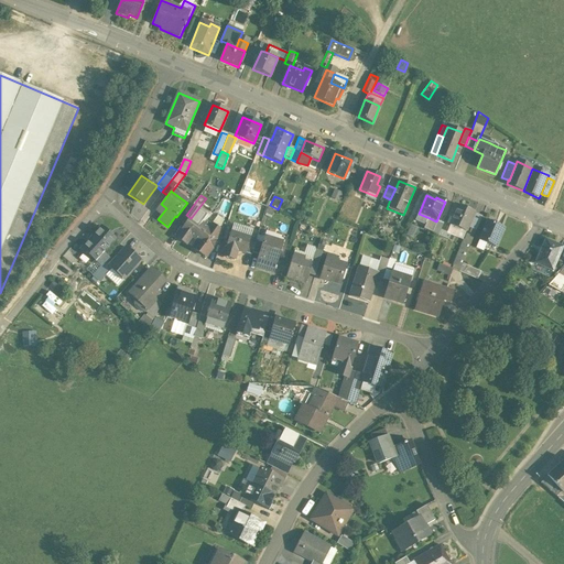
[(474,214),(457,207),(456,210),(453,208),(451,215),(454,216),(451,225),(466,231),(468,227),(474,214)]
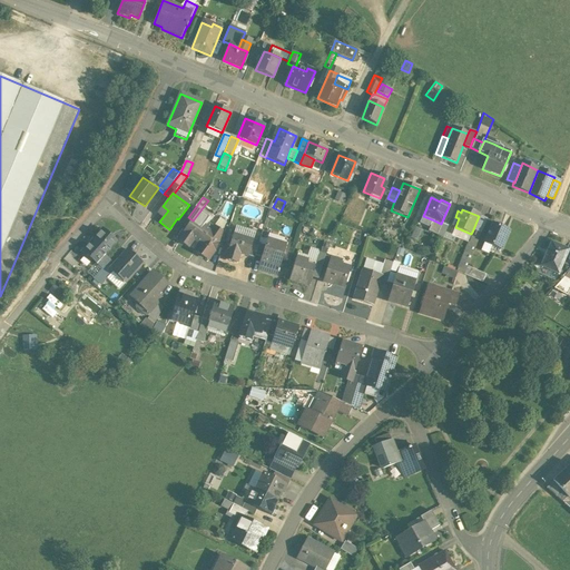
[(434,220),(423,216),(420,223),(431,227),(434,220)]
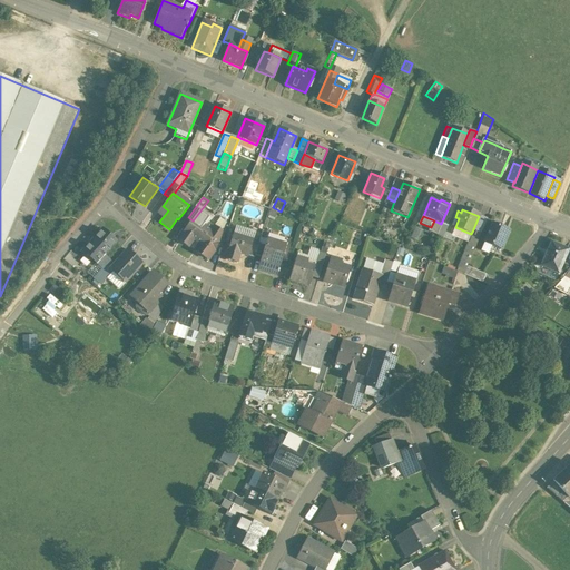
[(487,219),(479,216),(473,229),(481,234),(487,219)]
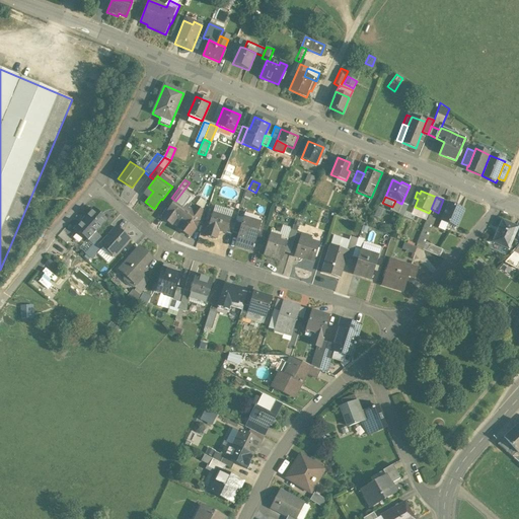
[(175,201),(169,209),(168,208),(166,211),(167,212),(162,219),(171,225),(176,218),(182,223),(191,211),(176,200),(175,201)]
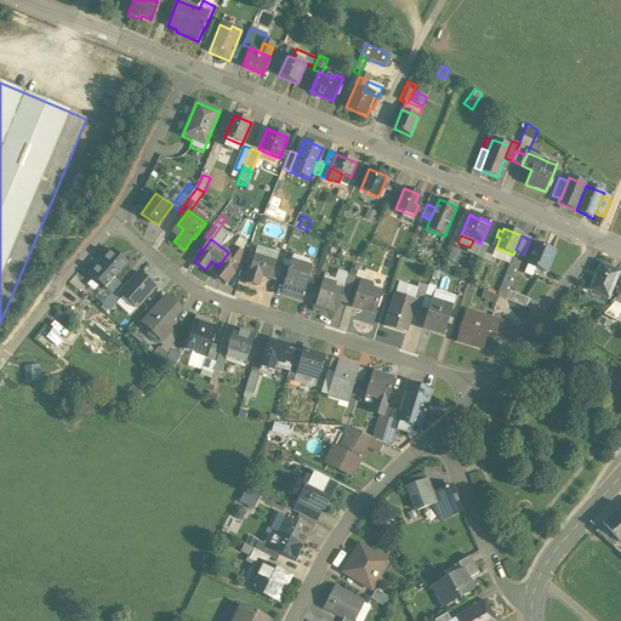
[(473,240),(469,248),(477,251),(480,244),(473,240)]
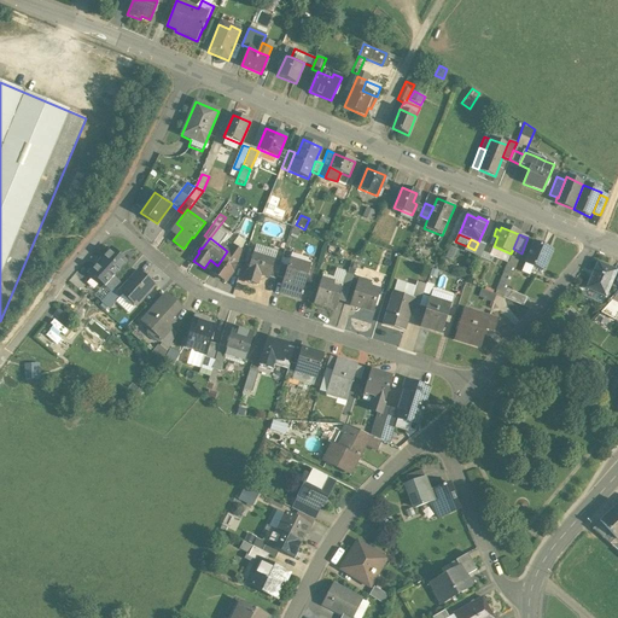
[(478,243),(474,250),(472,255),(481,258),(482,252),(485,245),(478,243)]
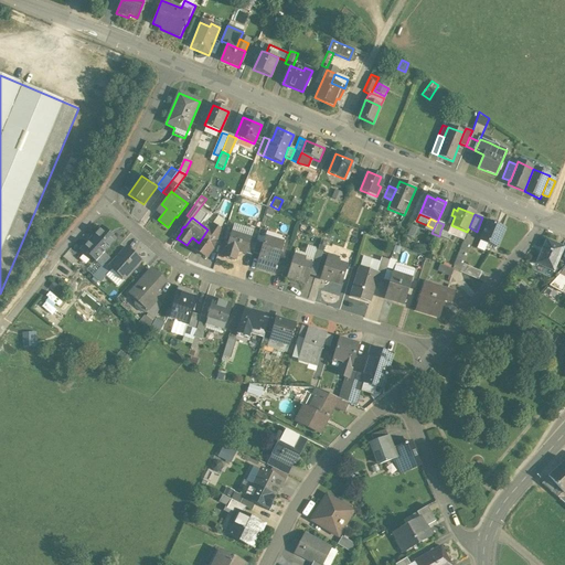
[(504,228),(488,222),(480,241),(487,244),(484,248),(494,252),(496,248),(497,248),(504,228)]
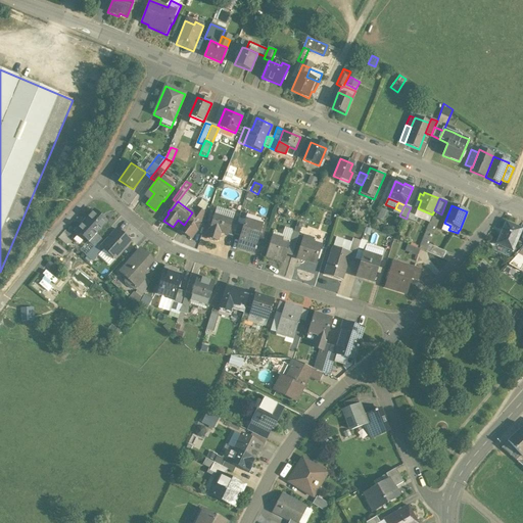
[(192,212),(184,225),(179,231),(190,239),(197,229),(202,214),(195,208),(192,212)]
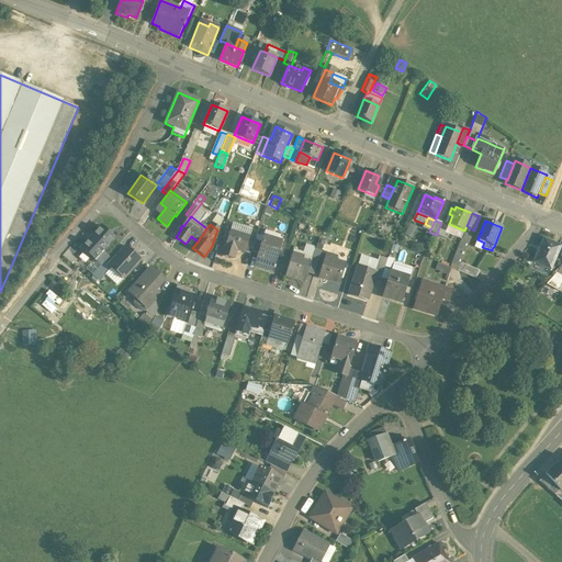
[(449,224),(446,233),(449,234),(461,239),(464,231),(449,224)]
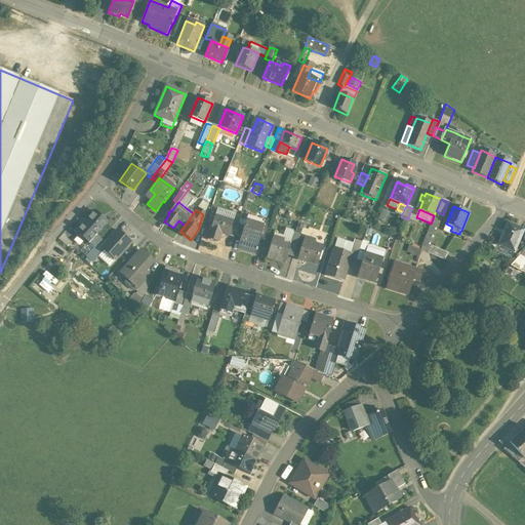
[(443,215),(436,211),(434,215),(431,224),(419,250),(421,251),(427,253),(430,245),(443,215)]
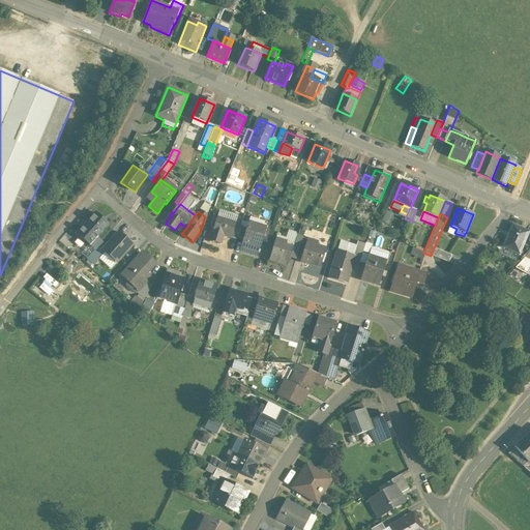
[(95,214),(77,234),(90,245),(97,238),(98,237),(108,226),(95,214)]
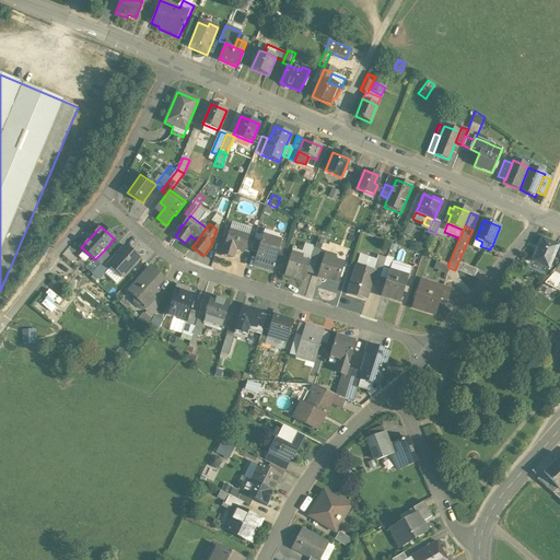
[(444,232),(436,229),(435,234),(445,238),(447,233),(444,232)]
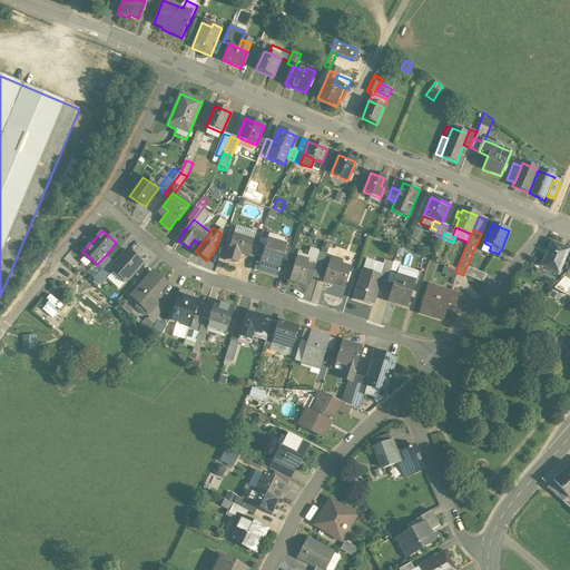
[(238,237),(233,235),(225,259),(236,263),(239,254),(248,256),(253,242),(249,241),(238,237)]
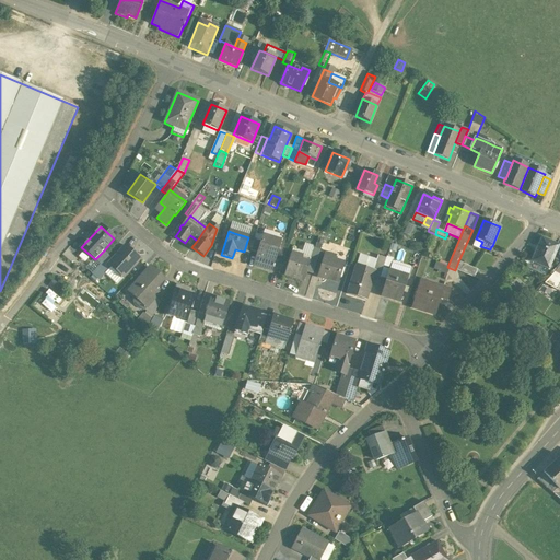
[(281,242),(261,236),(260,242),(257,254),(253,266),(271,271),(272,267),(273,268),(275,266),(272,266),(273,263),(275,263),(281,242)]
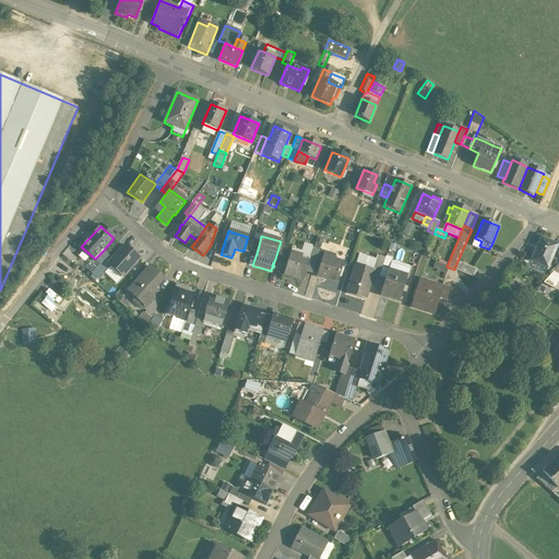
[(253,239),(248,237),(244,251),(249,253),(250,251),(253,239)]
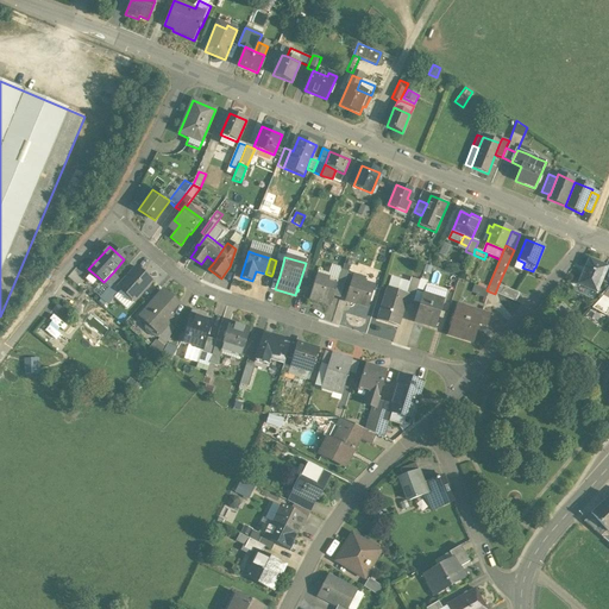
[(607,268),(589,259),(578,284),(596,293),(607,268)]
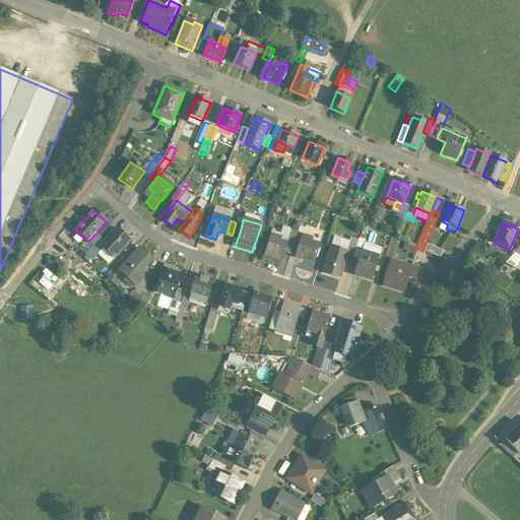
[(242,224),(236,222),(233,234),(239,236),(242,224)]
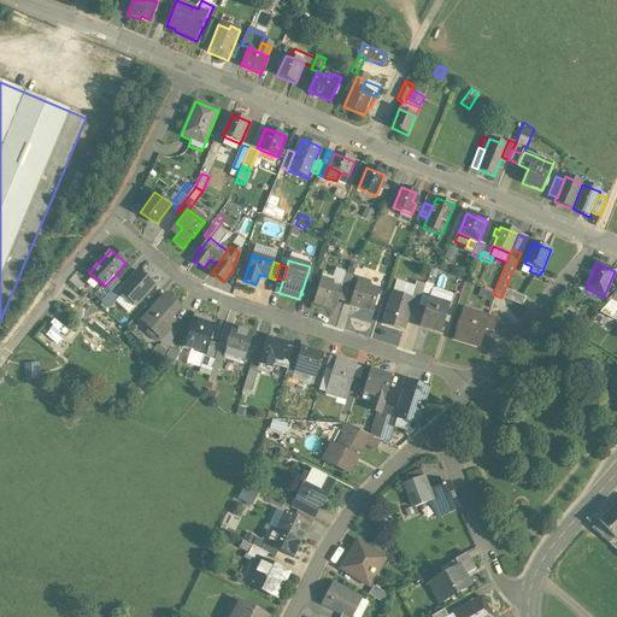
[(154,286),(137,271),(124,287),(118,293),(122,295),(135,307),(154,286)]
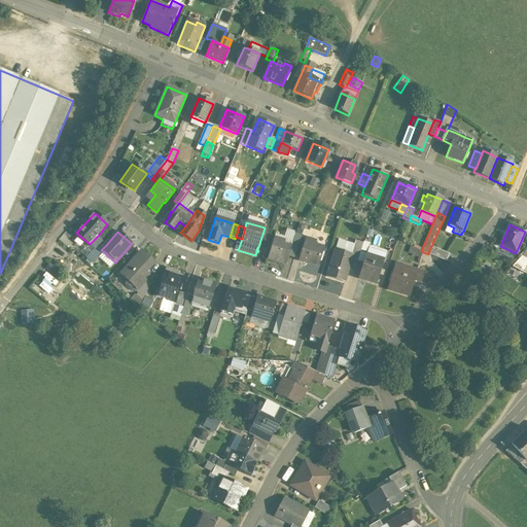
[(291,248),(289,252),(294,254),(296,247),(301,237),(294,235),(291,248)]
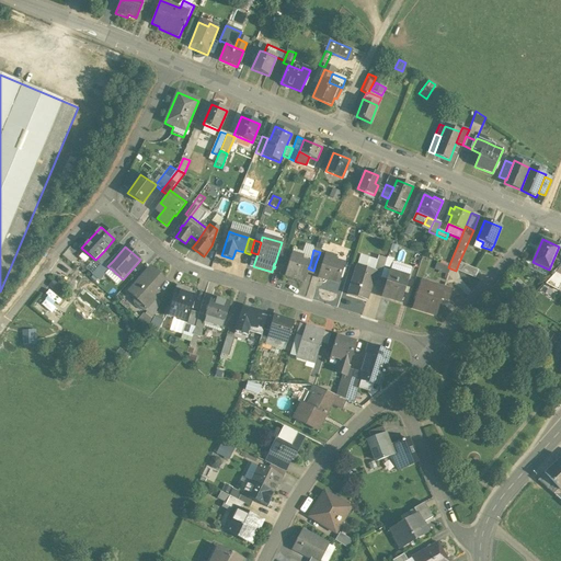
[(103,252),(95,260),(100,264),(107,256),(103,252)]
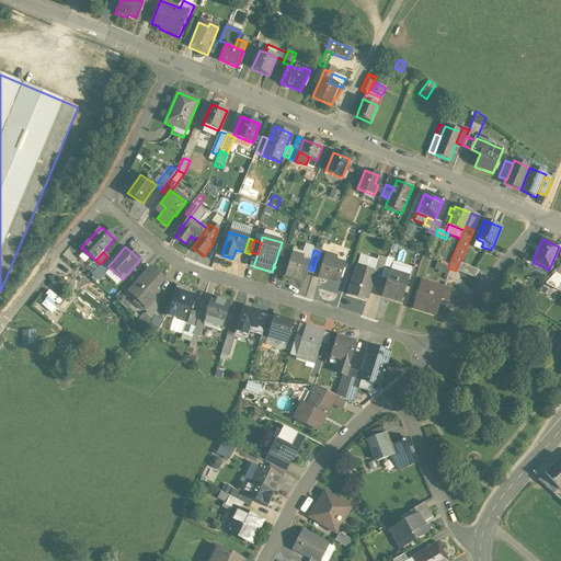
[(304,259),(292,254),(285,276),(304,282),(308,268),(310,264),(302,262),(304,259)]
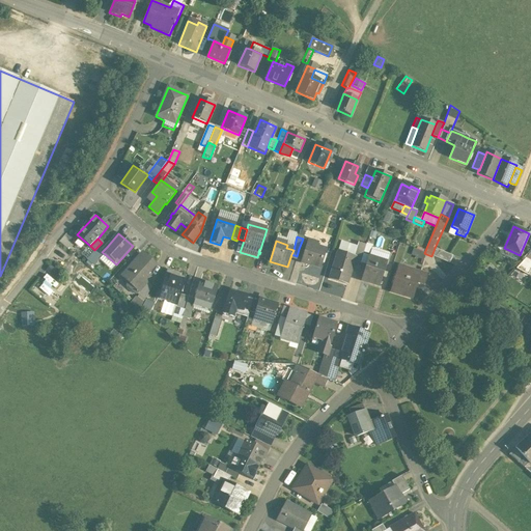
[(94,250),(84,262),(91,269),(105,254),(102,252),(107,247),(102,243),(94,250)]
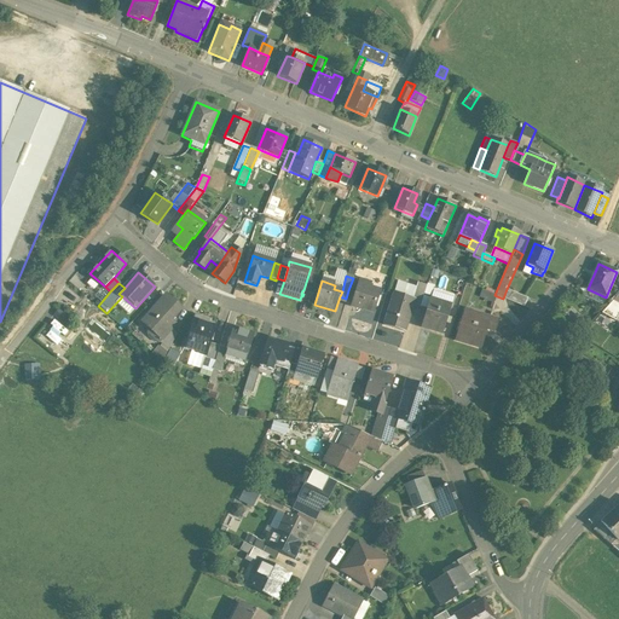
[(417,283),(412,299),(415,300),(412,305),(420,307),(426,287),(417,283)]
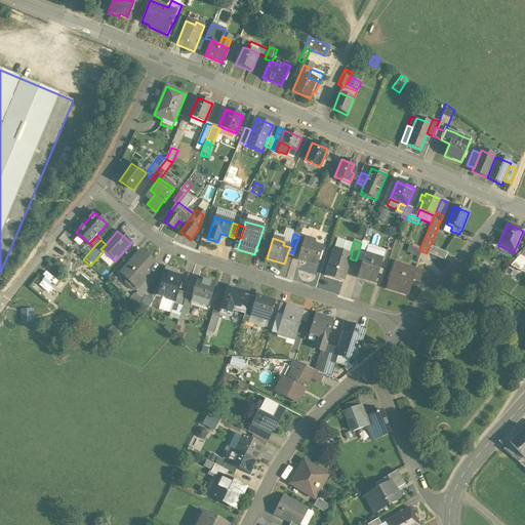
[(321,247),(304,242),(301,248),(298,259),(316,265),(321,247)]
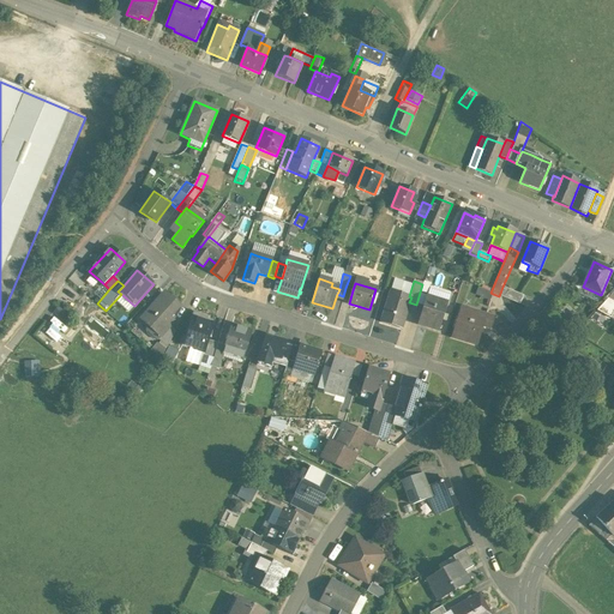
[(431,286),(422,284),(416,305),(423,307),(426,298),(427,298),(431,286)]
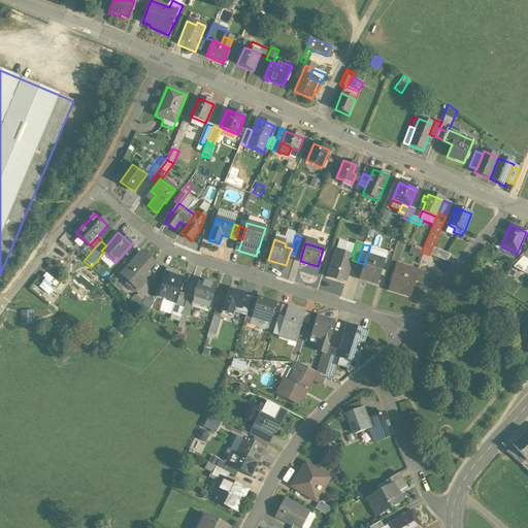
[(450,255),(432,246),(429,255),(447,262),(450,255)]
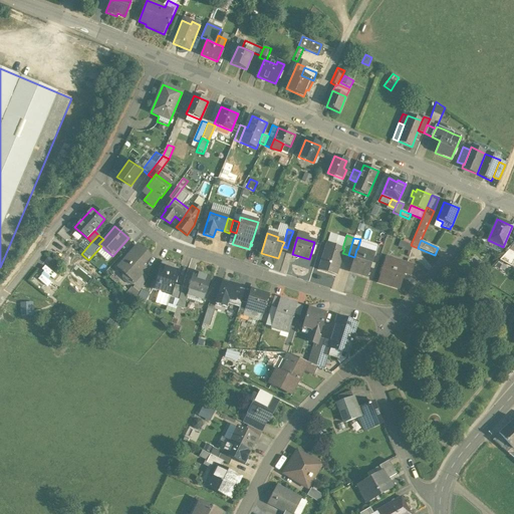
[(287,248),(286,252),(292,254),(295,243),(289,241),(287,248)]
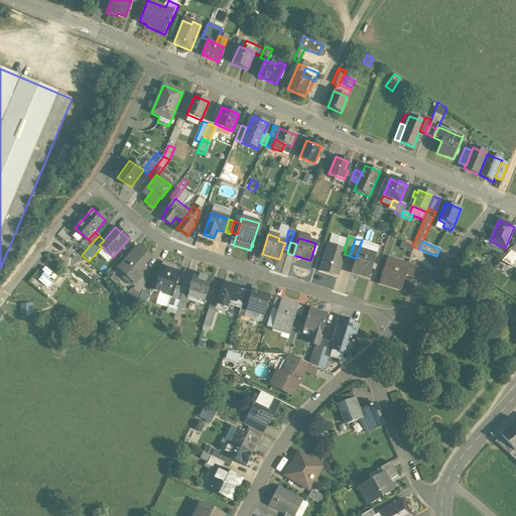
[(412,246),(402,242),(399,248),(411,253),(414,247),(412,246)]
